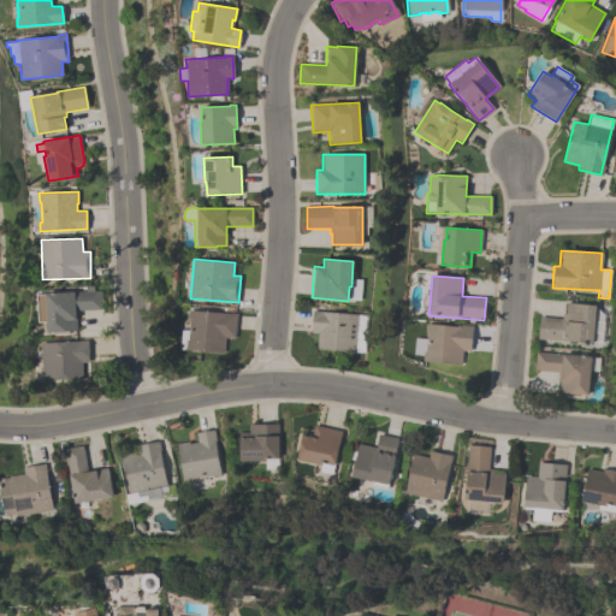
[(77,331),(66,331),(66,332),(47,333),(47,321),(39,323),(37,295),(46,295),(46,294),(101,291),(102,309),(76,311),(76,319),(77,319),(77,331)]
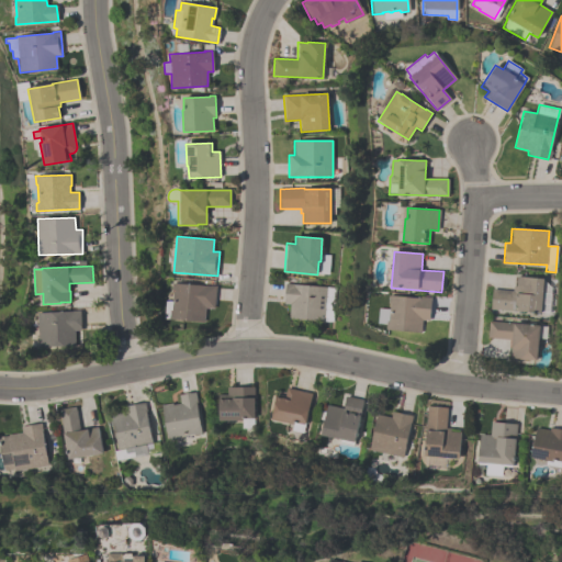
[(542,279),(539,314),(491,308),(493,289),(512,291),(513,287),(515,287),(516,277),(542,279)]
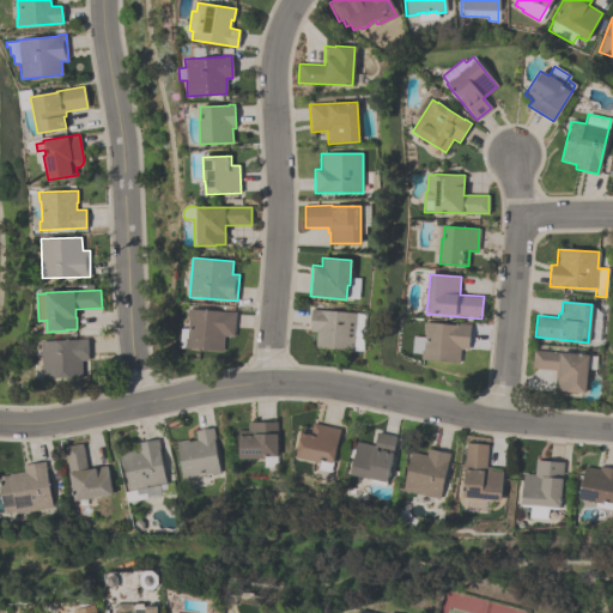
[(236,311),(234,337),(224,337),(223,351),(184,347),(184,338),(187,339),(189,320),(187,319),(188,309),(224,313),(224,311),(236,311)]
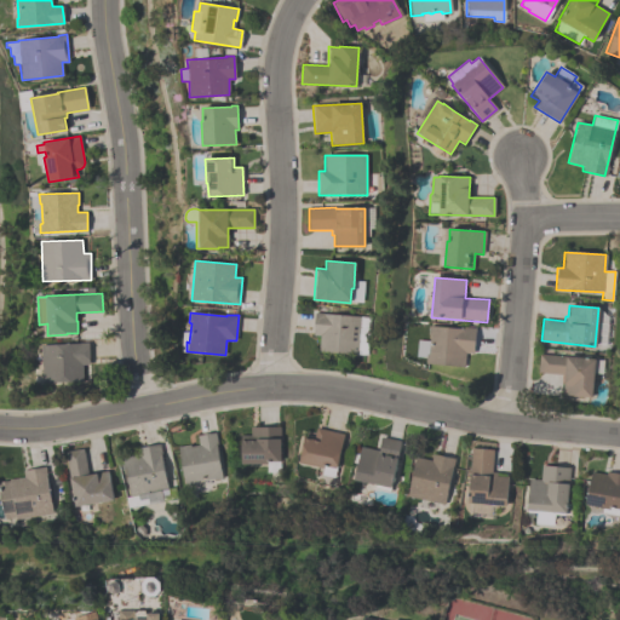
[(361,316),(359,355),(319,352),(320,336),(314,336),(315,313),(361,316)]
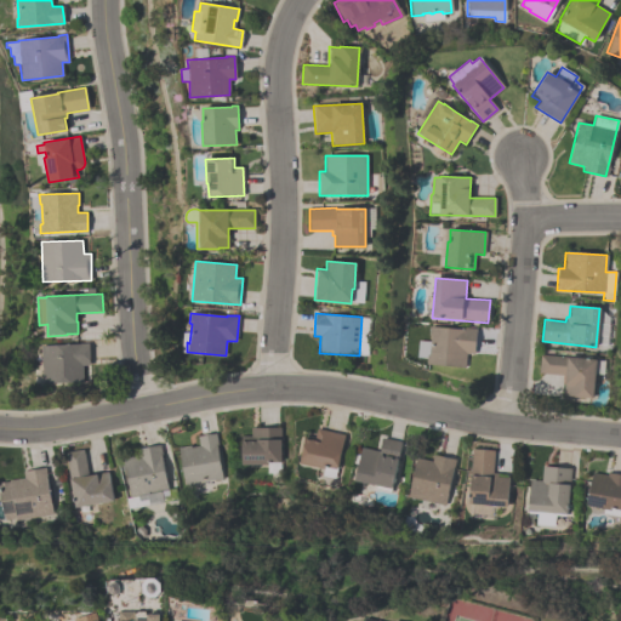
[(477,329),(474,354),(467,354),(466,368),(429,365),(432,336),(429,336),(429,328),(465,330),(465,328),(477,329)]
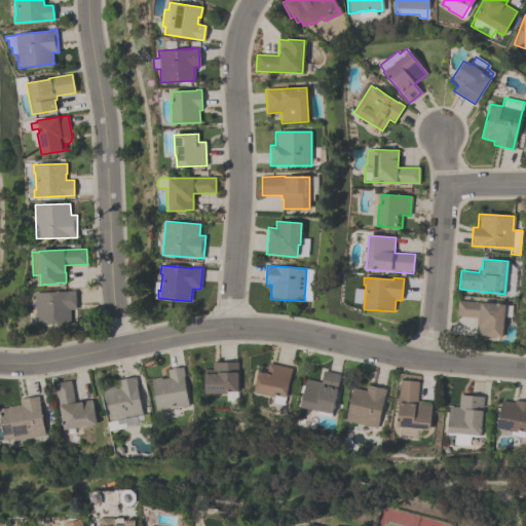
[(75,290),(76,309),(70,309),(71,323),(37,325),(35,294),(69,292),(69,291),(75,290)]
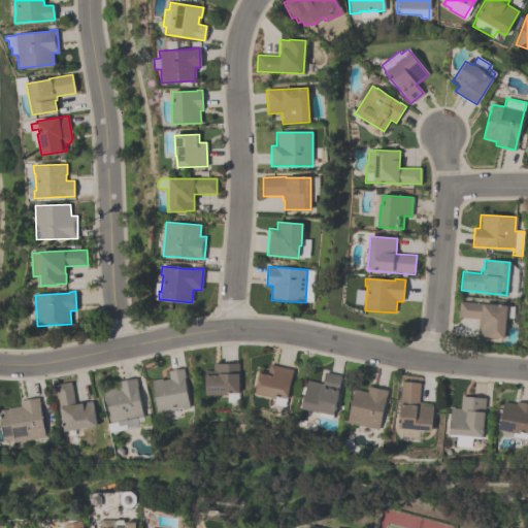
[(506,306),(503,339),(479,336),(481,320),(458,318),(460,301),(506,306)]
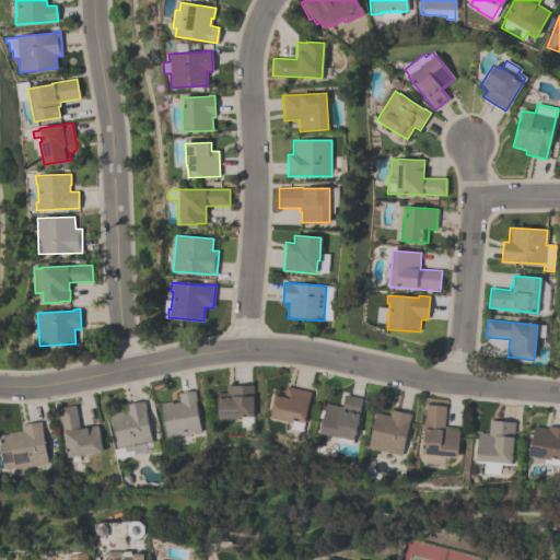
[(253,386),(253,417),(252,417),(252,427),(241,427),(241,420),(218,420),(218,394),(226,394),(226,386),(253,386)]
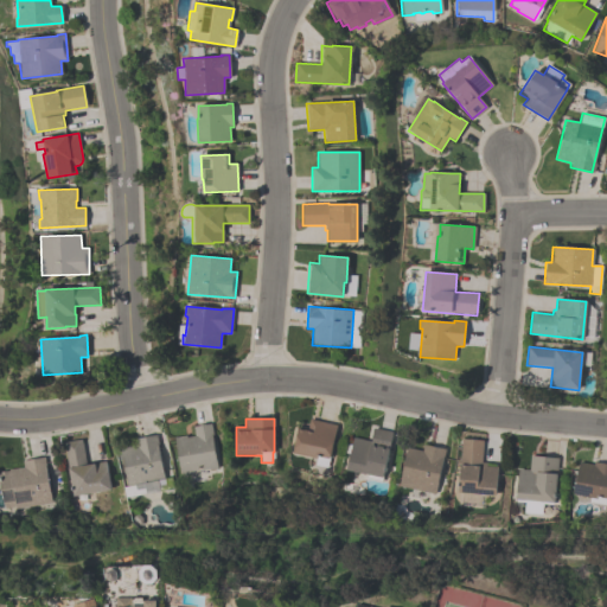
[(337,425),(327,468),(314,465),(317,459),(293,453),(298,429),(307,430),(310,420),(337,425)]
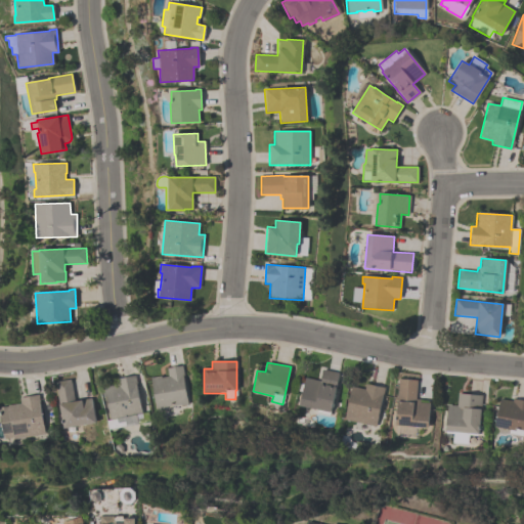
[(166,368),(171,367),(171,366),(177,366),(182,365),(184,376),(182,376),(186,403),(184,403),(185,405),(180,406),(180,404),(156,408),(150,378),(161,376),(161,378),(168,377),(166,368)]
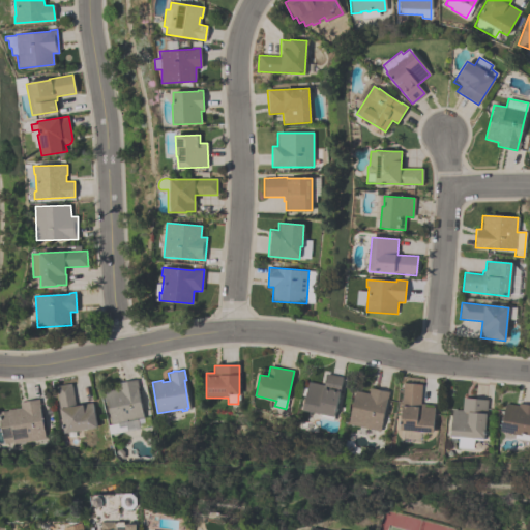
[(343,377),(334,417),(302,410),(308,382),(324,385),(326,374),(343,377)]
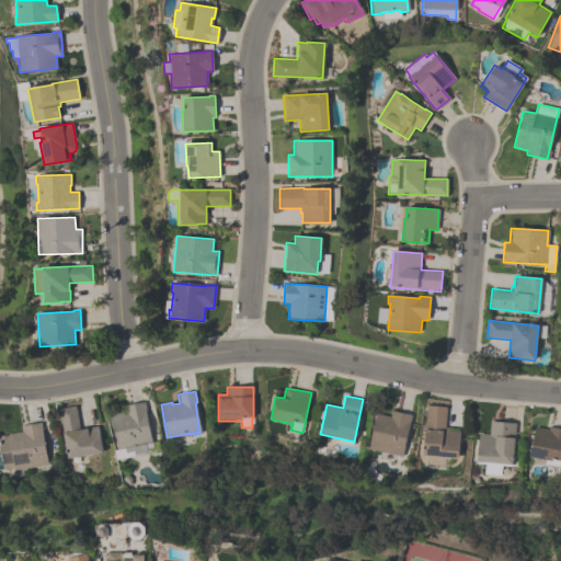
[(160,450),(116,460),(114,450),(117,449),(112,425),(110,426),(109,421),(111,421),(110,414),(124,411),(123,407),(145,401),(146,411),(145,411),(151,443),(158,441),(160,450)]
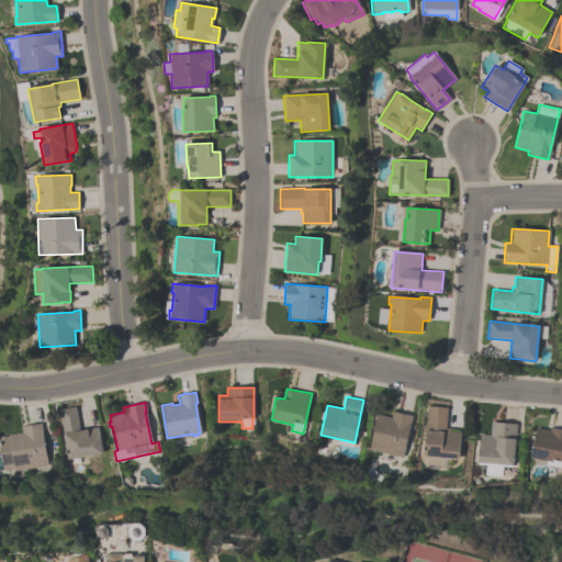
[(446,428),(450,428),(449,433),(460,433),(458,460),(449,459),(448,471),(424,469),(425,457),(424,457),(427,406),(448,408),(446,428)]
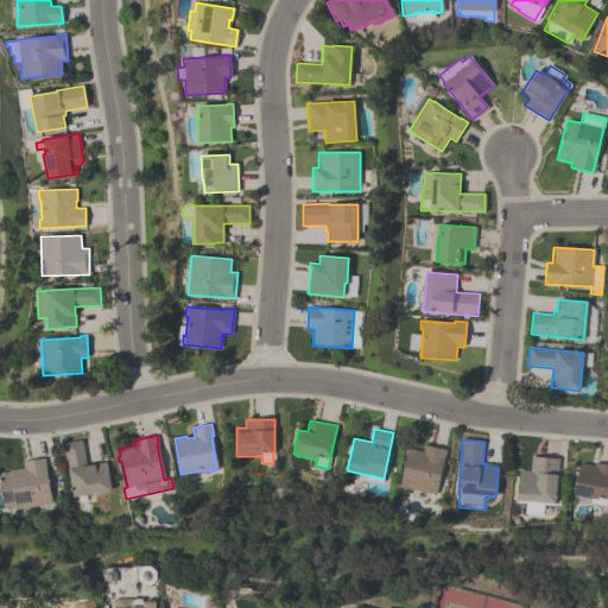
[(63,444),(81,441),(86,466),(106,462),(111,492),(73,498),(63,444)]
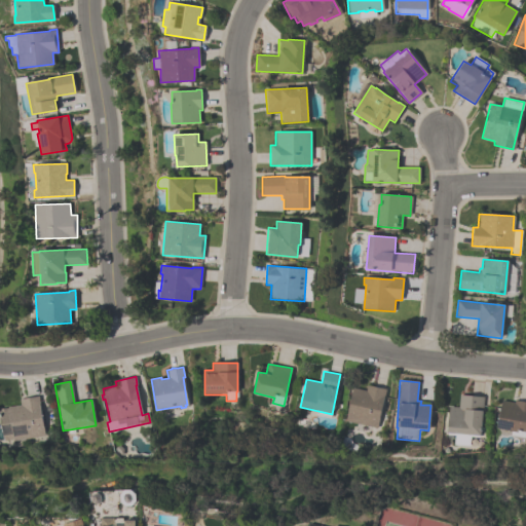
[(377,428),(345,421),(352,388),(366,391),(367,385),(385,389),(377,428)]
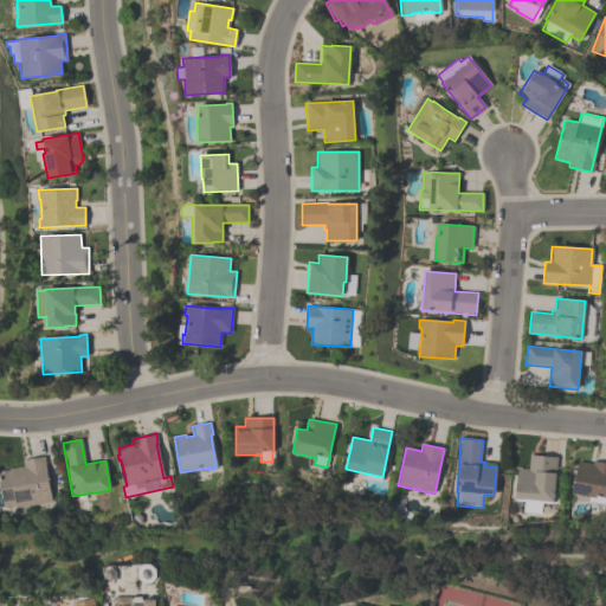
[(528,470),(529,455),(556,457),(553,504),(541,503),(541,514),(523,513),(524,501),(515,501),(517,469),(528,470)]
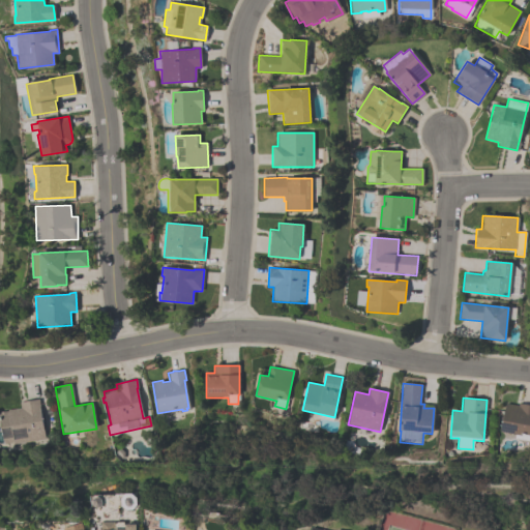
[(38,399),(39,407),(37,407),(43,441),(26,443),(26,442),(12,444),(12,442),(2,444),(0,432),(0,412),(6,411),(6,410),(20,408),(19,402),(38,399)]
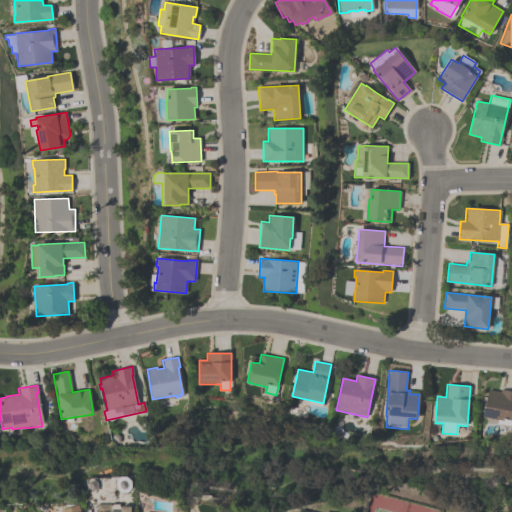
[(488,390),(500,392),(501,390),(511,391),(511,425),(497,423),(497,420),(483,417),(488,390)]
